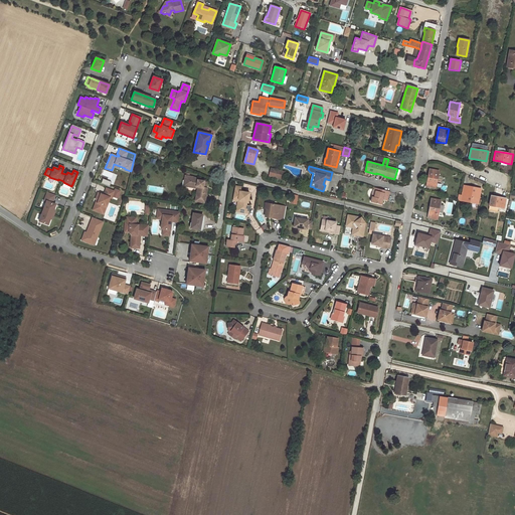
[(279,170),(271,168),(270,175),(277,177),(279,170)]
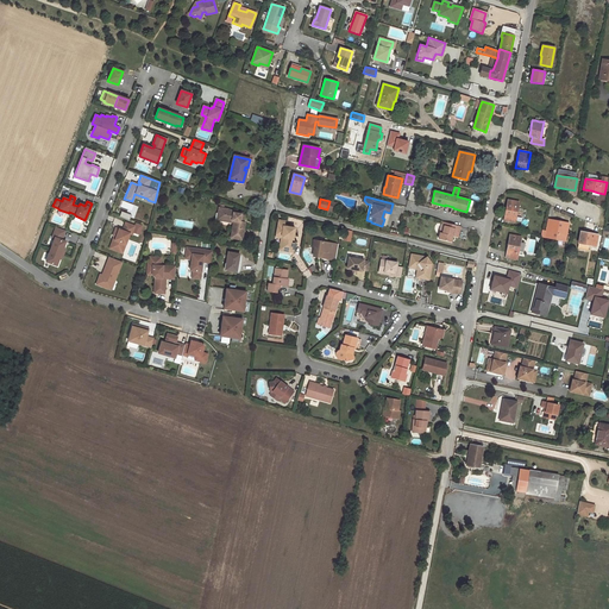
[(504,220),(515,223),(519,202),(508,200),(504,220)]
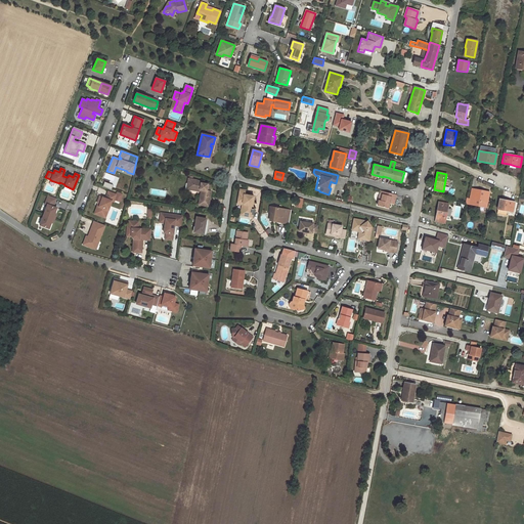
[(199,205),(208,206),(211,191),(210,191),(209,190),(209,188),(210,189),(211,185),(208,184),(201,183),(202,182),(195,180),(188,178),(187,183),(190,184),(189,189),(200,191),(200,189),(202,189),(199,205)]
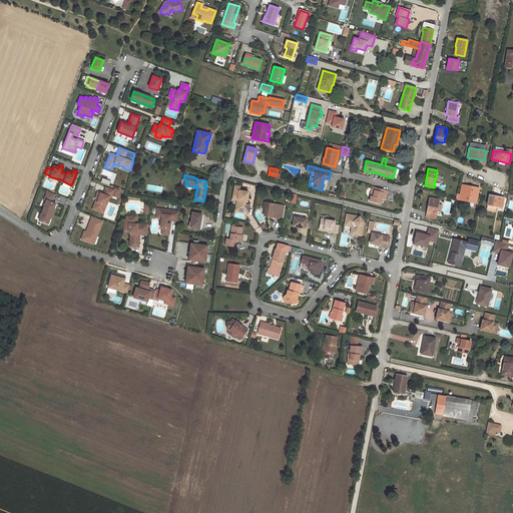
[(240,186),(235,185),(233,197),(237,198),(239,200),(237,209),(247,210),(248,205),(245,204),(246,201),(246,199),(247,199),(248,192),(239,190),(240,186)]
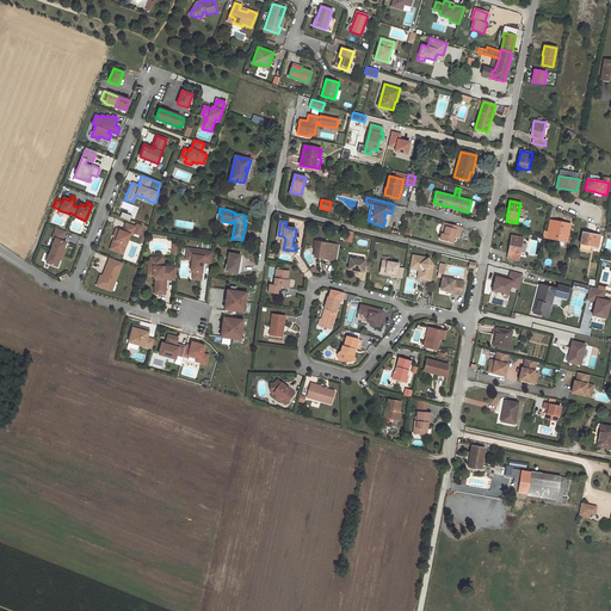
[(571,224),(550,221),(548,232),(550,233),(549,239),(567,242),(571,224)]
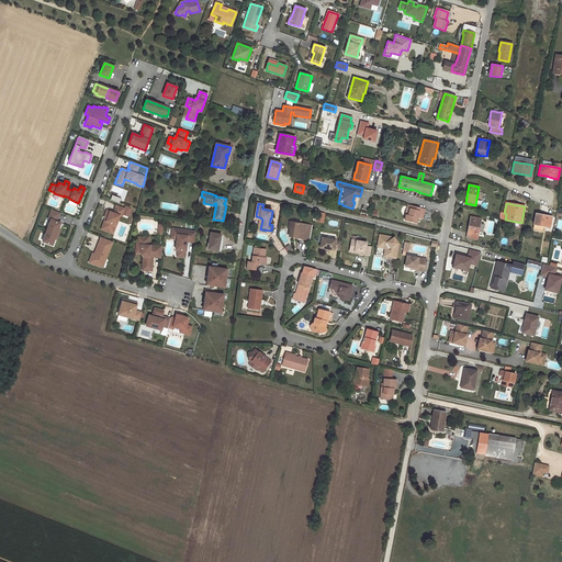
[(112,213),(107,211),(103,217),(105,217),(107,218),(105,221),(104,221),(101,229),(110,233),(112,224),(115,225),(119,215),(122,216),(124,209),(115,205),(112,213)]
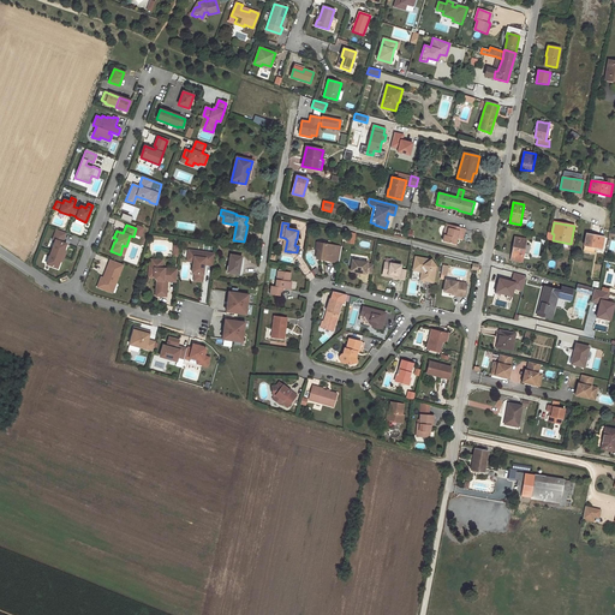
[(465,230),(457,227),(457,231),(449,228),(447,236),(445,236),(443,242),(455,244),(458,238),(463,239),(465,230)]
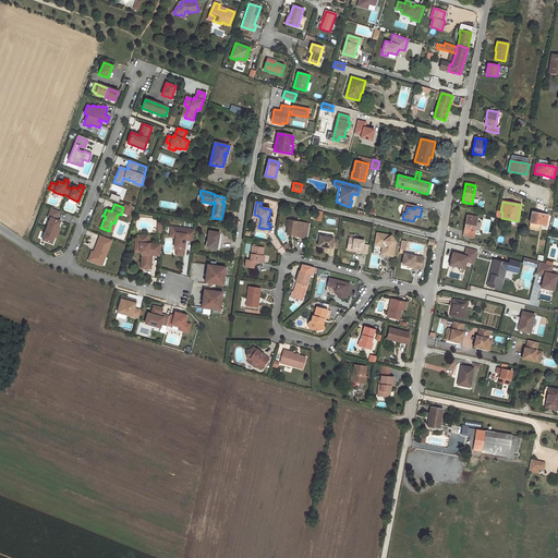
[(57,220),(60,211),(51,208),(48,217),(50,218),(41,240),(51,244),(55,238),(58,228),(60,221),(57,220)]
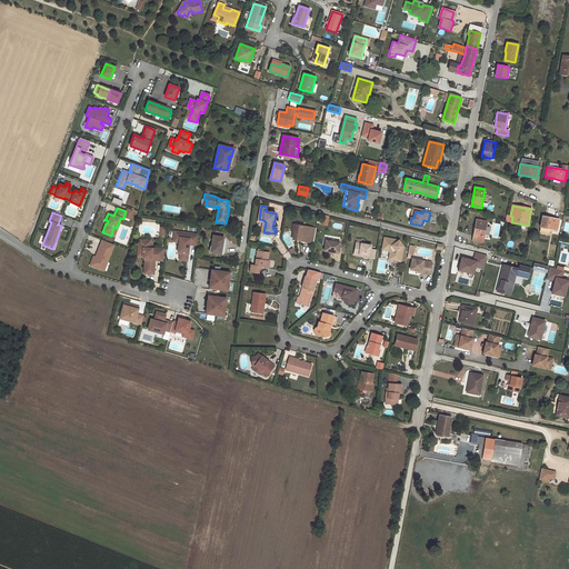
[(542,217),(540,227),(550,229),(557,230),(558,220),(542,217)]
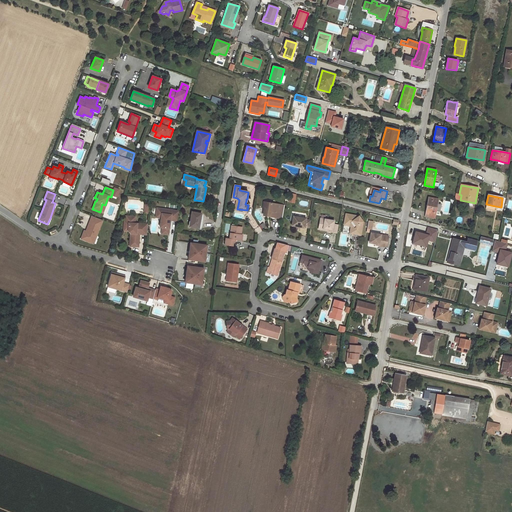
[(233,197),(233,199),(237,200),(236,210),(247,212),(247,210),(237,209),(239,200),(237,198),(233,197)]
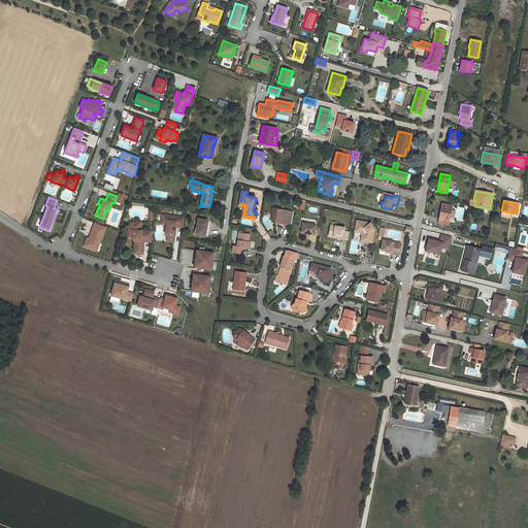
[(448,225),(449,220),(451,209),(452,205),(442,204),(441,211),(440,213),(438,223),(448,225)]
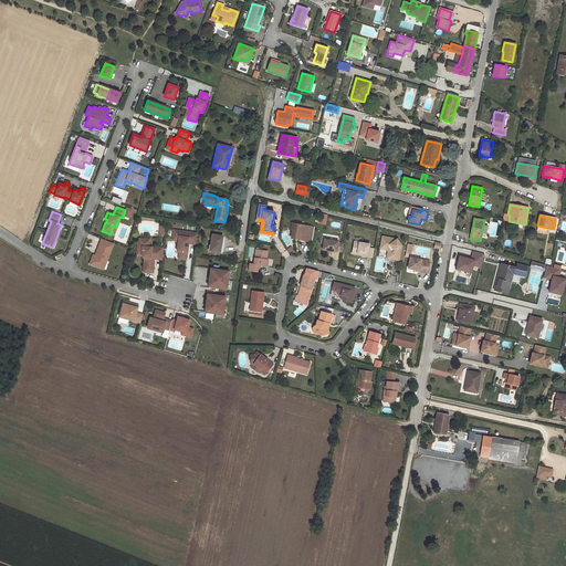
[(313,242),(315,228),(295,223),(293,234),(300,236),(300,239),(300,240),(313,242)]
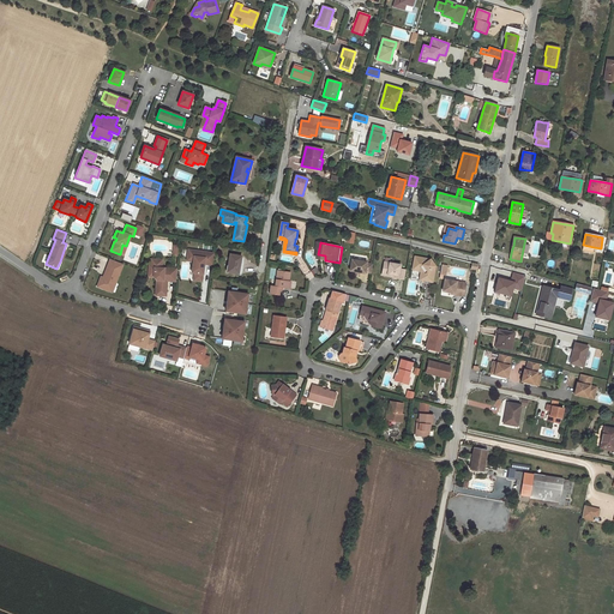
[(204,264),(214,265),(215,253),(188,250),(188,256),(194,257),(193,262),(192,272),(194,274),(193,281),(202,282),(204,264)]
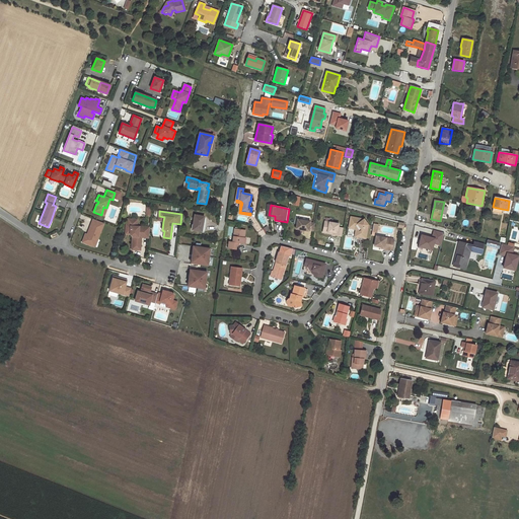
[(192,230),(202,231),(204,217),(195,215),(192,230)]
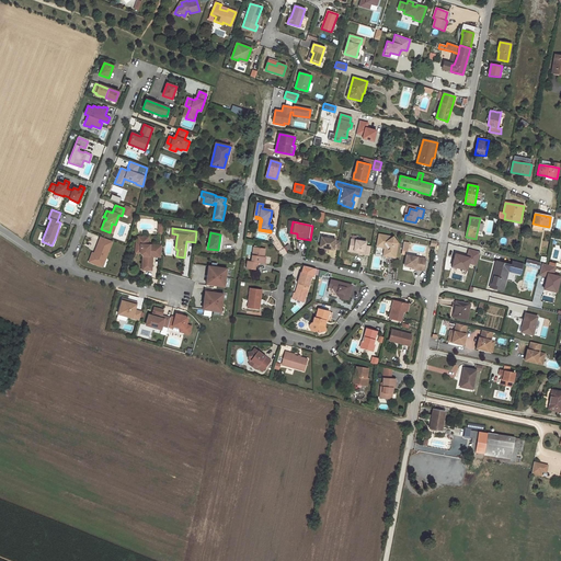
[(395,238),(380,235),(378,244),(386,245),(388,249),(386,256),(396,259),(399,243),(395,238)]
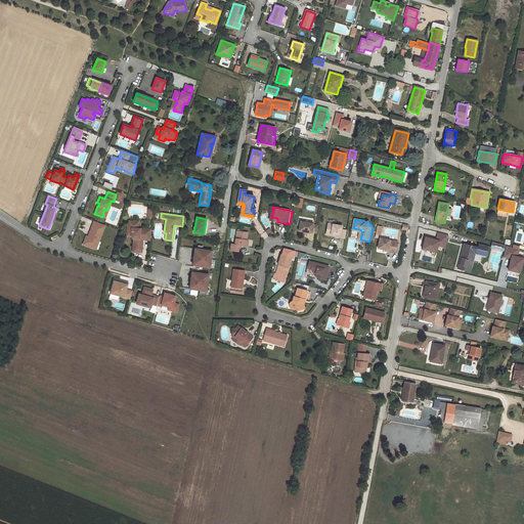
[(104,225),(93,221),(88,237),(86,241),(85,239),(83,245),(93,249),(95,243),(98,242),(104,225)]
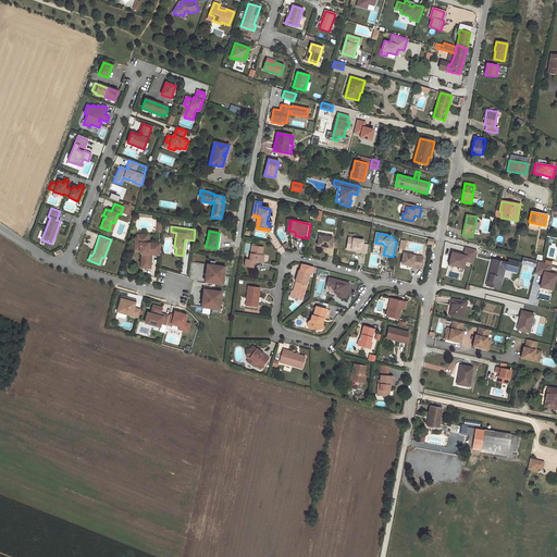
[(160,255),(161,244),(152,243),(152,246),(149,246),(149,243),(147,243),(147,235),(137,235),(137,240),(135,239),(135,247),(139,247),(139,250),(141,254),(141,262),(147,262),(147,268),(150,269),(151,258),(150,258),(150,256),(151,255),(160,255)]
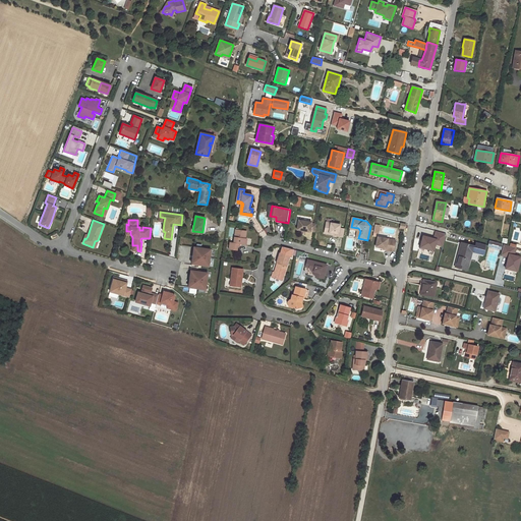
[(315,232),(316,225),(311,224),(311,223),(299,221),(297,230),(302,231),(305,231),(310,232),(310,231),(315,232)]
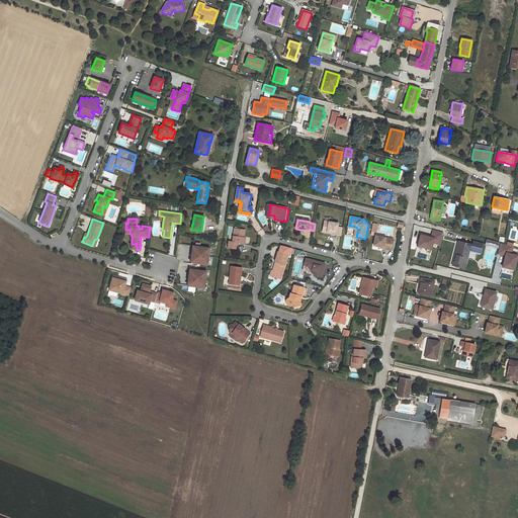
[(339,224),(325,221),(324,230),(328,230),(328,232),(333,233),(333,234),(333,235),(342,236),(343,228),(338,227),(339,224)]
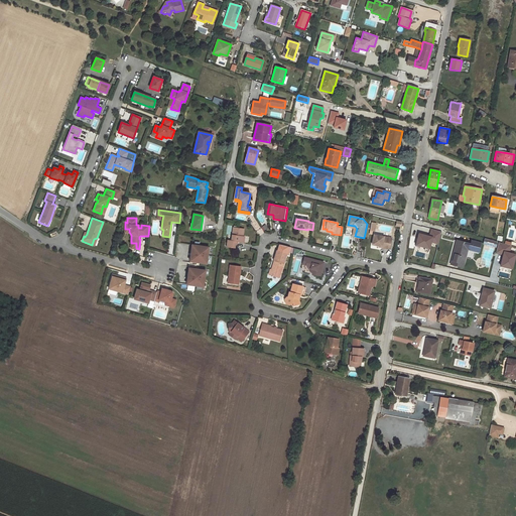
[(355,226),(348,225),(347,227),(353,228),(354,230),(353,236),(355,236),(357,229),(355,226)]
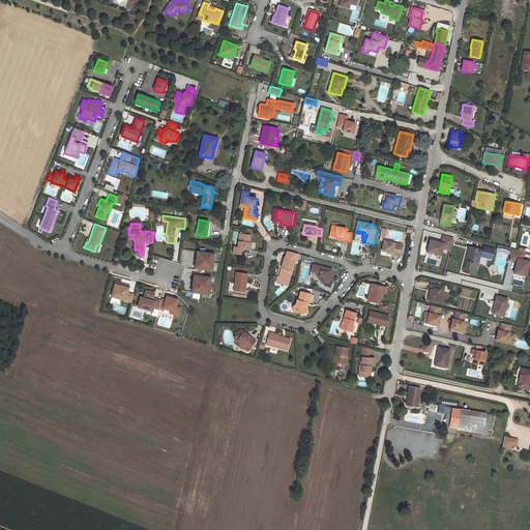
[(251,235),(239,234),(237,247),(233,246),(233,254),(241,255),(241,251),(243,251),(244,248),(248,249),(249,243),(251,235)]
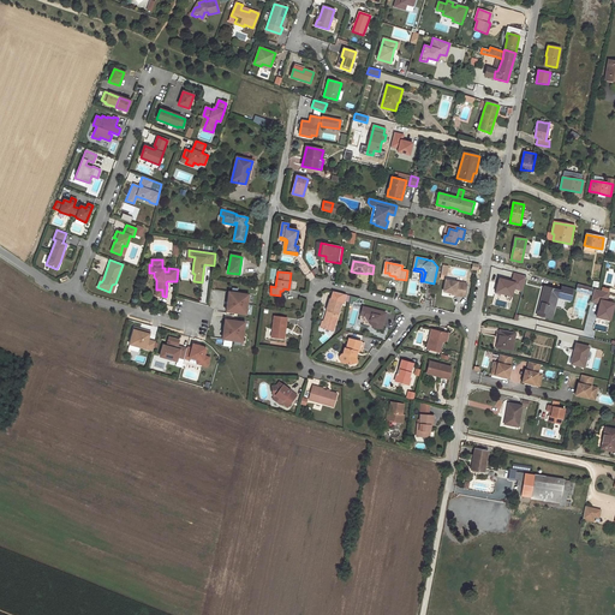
[(526,276),(514,273),(513,280),(499,276),(495,292),(513,297),(514,290),(523,291),(526,276)]
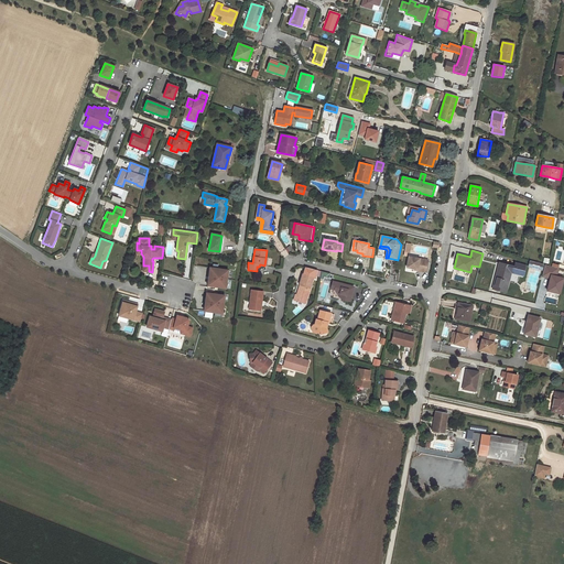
[(429,261),(410,257),(408,268),(414,269),(418,270),(418,271),(426,272),(429,261)]
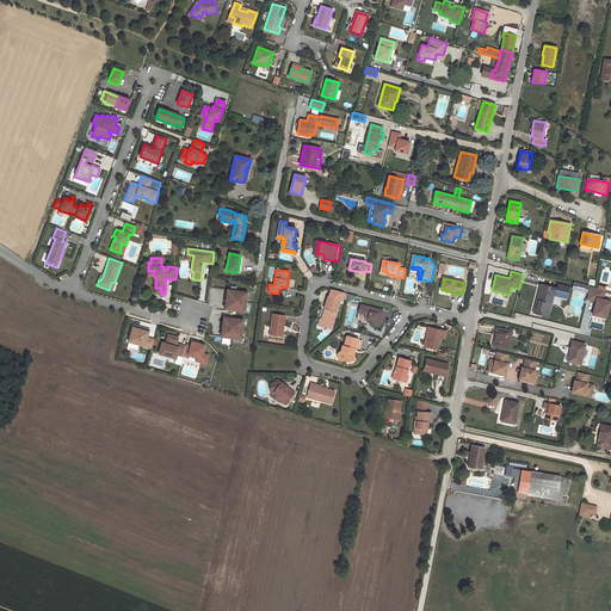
[(574,282),(572,289),(587,292),(588,285),(574,282)]
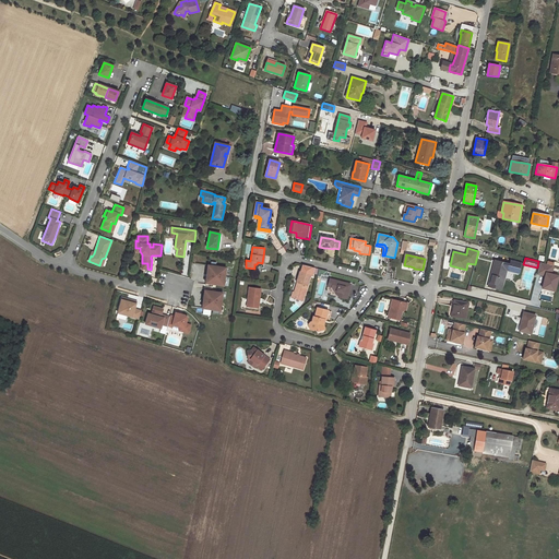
[(510,263),(495,260),(488,286),(502,290),(507,272),(520,275),(523,262),(511,259),(510,263)]
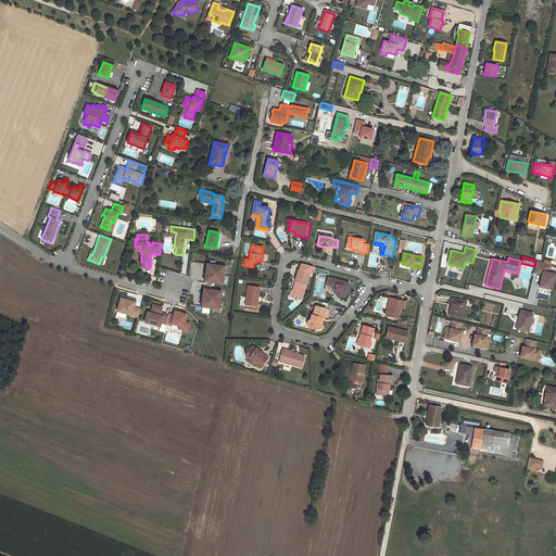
[(552,264),(538,261),(534,273),(542,275),(539,287),(553,290),(555,275),(555,273),(551,272),(552,264)]
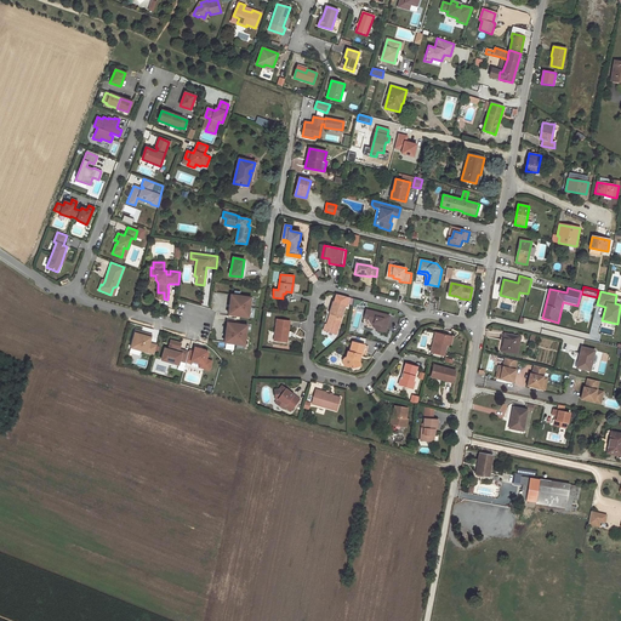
[(231,295),(228,314),(248,318),(251,297),(231,295)]
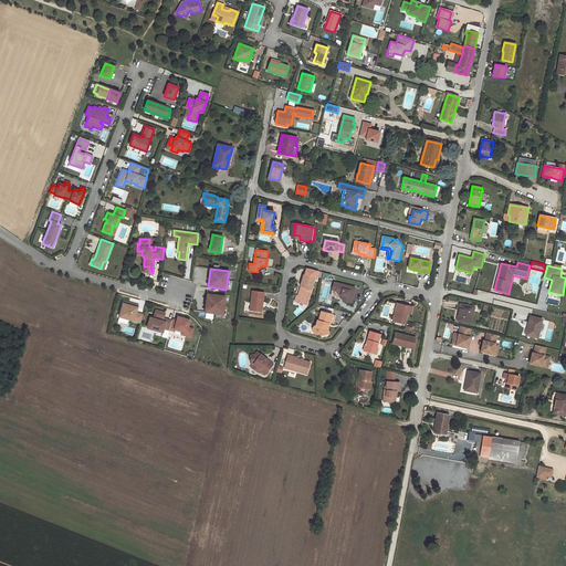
[(315,279),(303,275),(300,285),(302,286),(299,296),(297,302),(306,304),(315,279)]
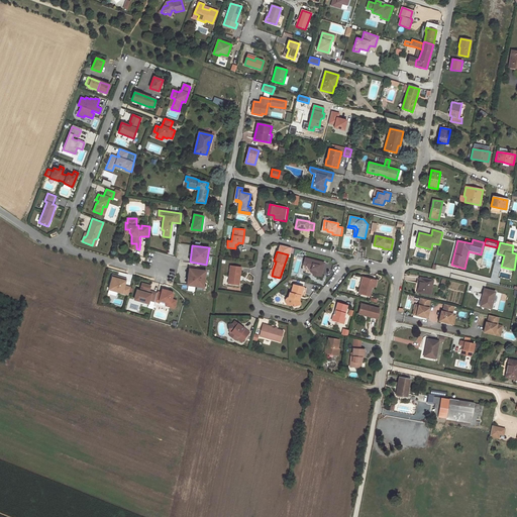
[(324,263),(308,259),(306,266),(308,269),(312,270),(314,271),(313,275),(320,277),(324,263)]
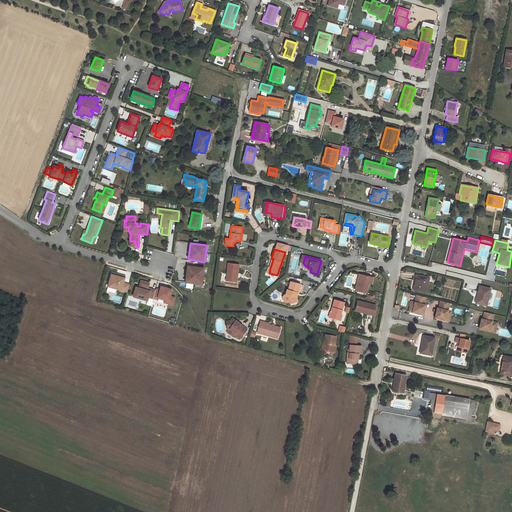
[(238,265),(227,263),(225,281),(234,282),(235,273),(237,273),(238,265)]
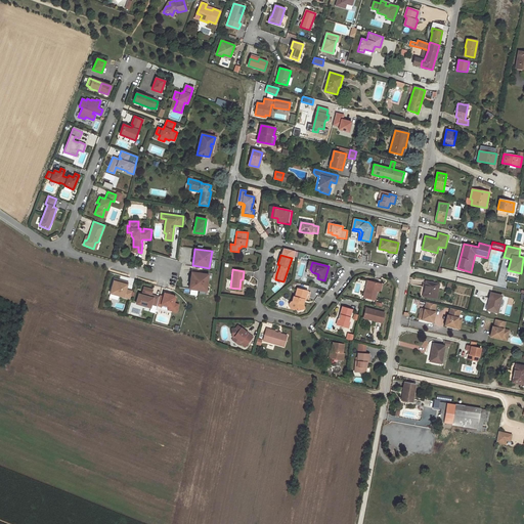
[(191,272),(189,289),(206,292),(208,274),(191,272)]
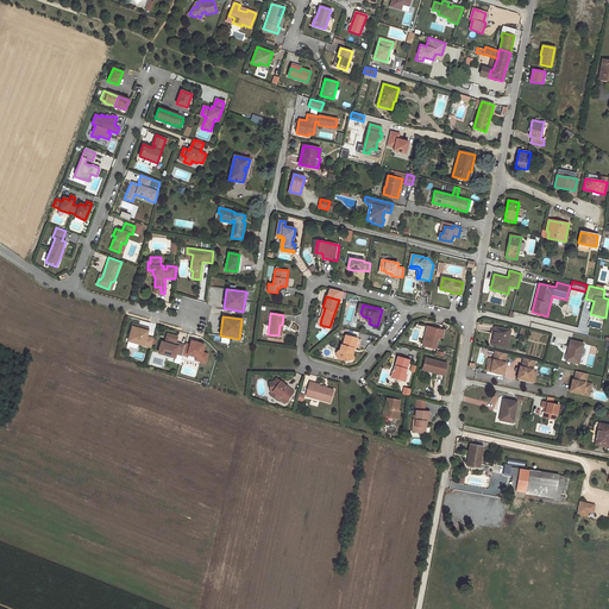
[(132,325),(127,341),(133,343),(135,341),(138,343),(138,344),(150,347),(154,339),(146,338),(148,330),(140,328),(140,330),(137,330),(138,327),(132,325)]
